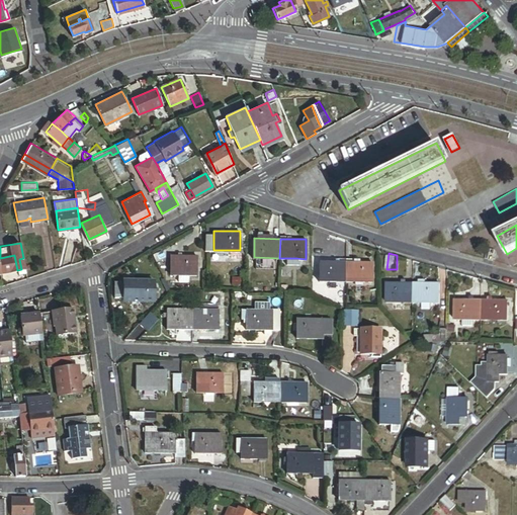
[(0,268),(1,273),(17,270),(14,255),(0,258),(0,268)]
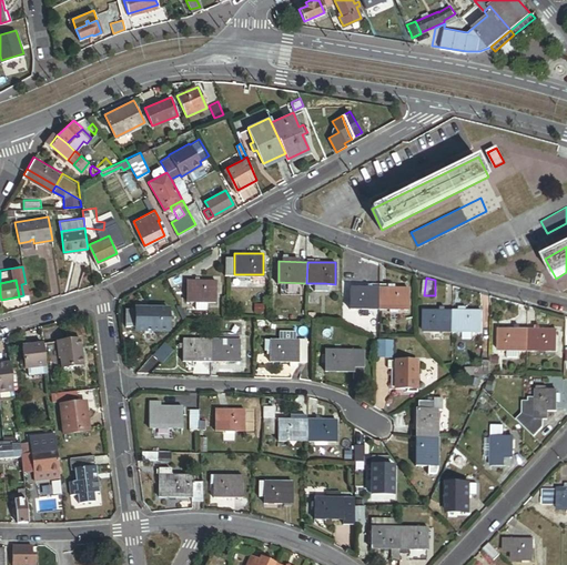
[(214,280),(186,280),(185,301),(194,301),(206,301),(214,302),(214,280)]
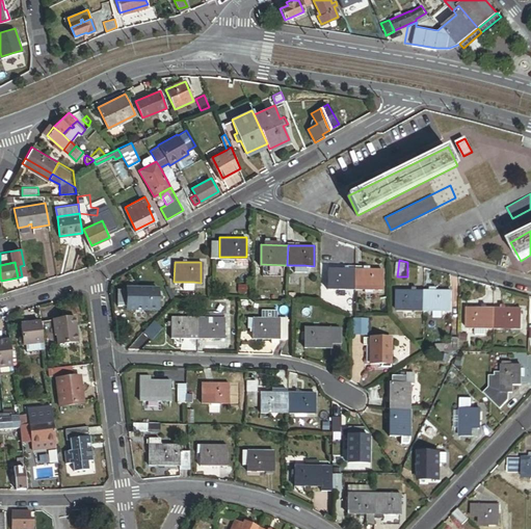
[(355,288),(355,268),(328,268),(328,288),(355,288)]
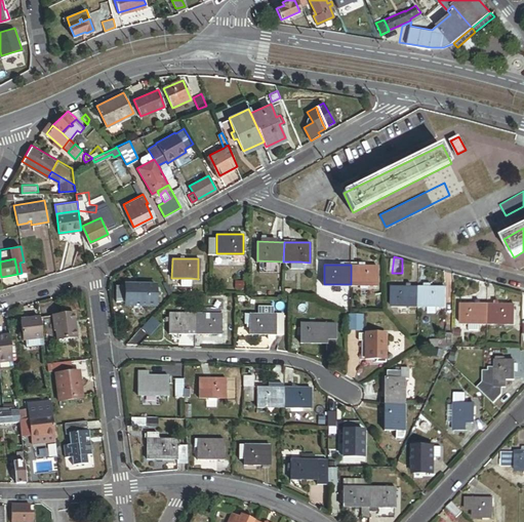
[(358,265),(351,265),(351,284),(377,285),(377,266),(358,265)]
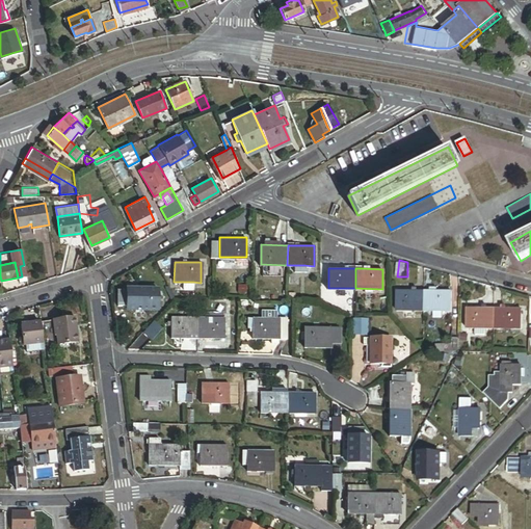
[(156,288),(126,288),(126,290),(126,306),(126,309),(156,309),(156,306),(156,296),(156,288)]
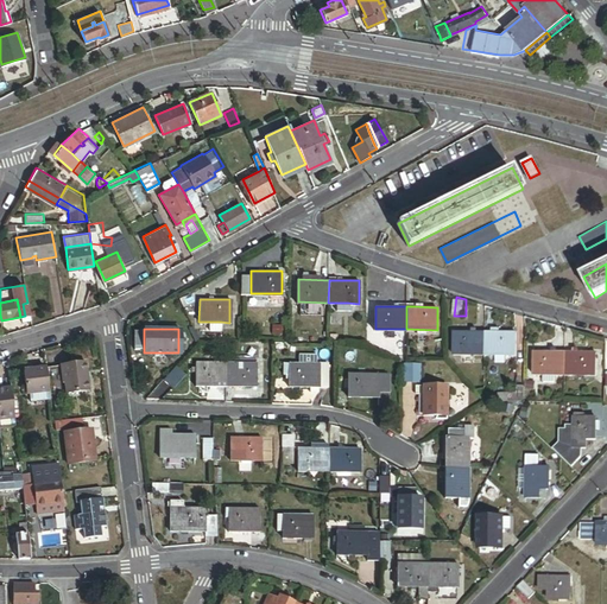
[(144,349),(144,331),(136,331),(136,336),(133,336),(133,349),(144,349)]
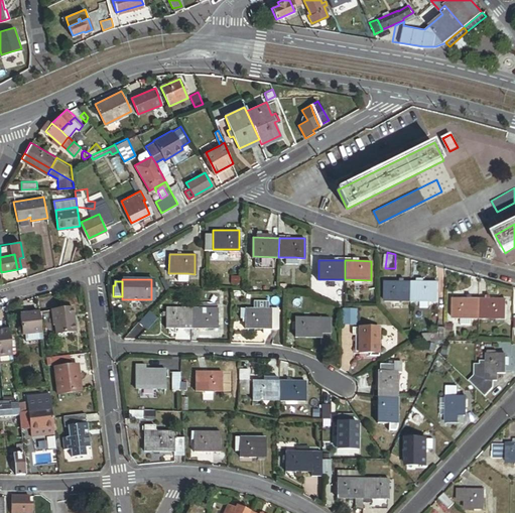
[(412,301),(412,281),(387,281),(386,300),(412,301)]
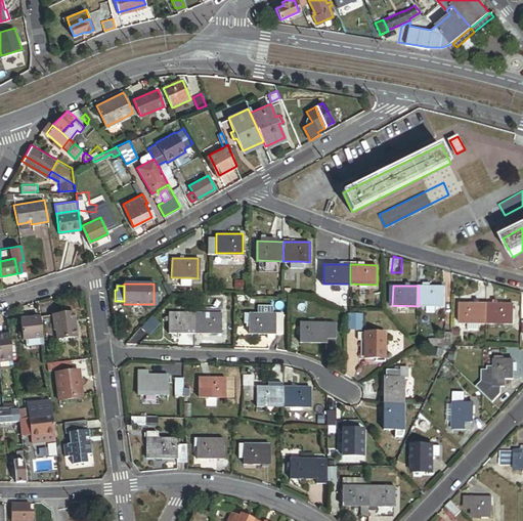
[(445,287),(419,286),(419,306),(445,306),(445,287)]
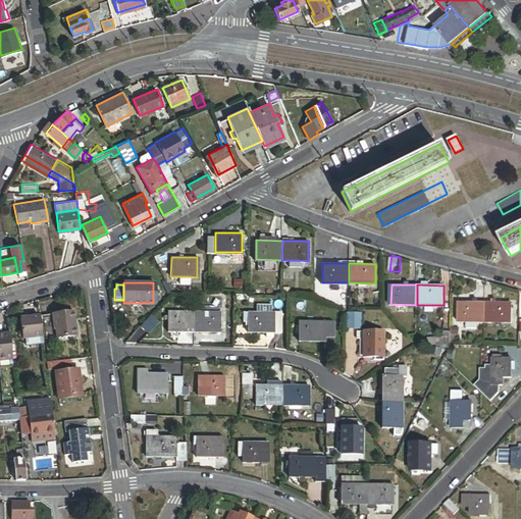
[(194,300),(175,300),(175,309),(194,309),(194,300)]
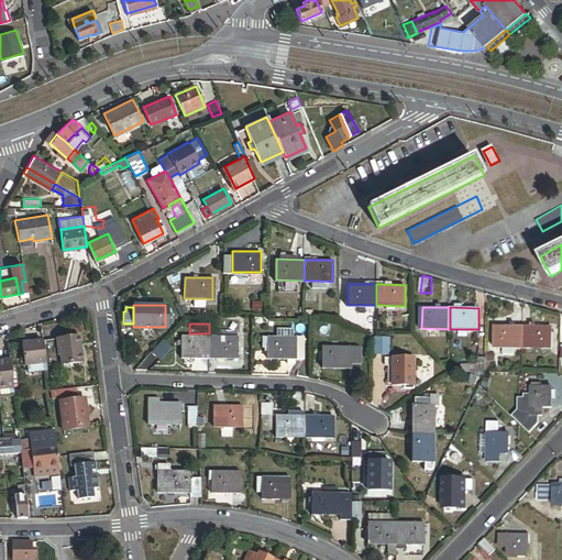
[(211,324),(209,324),(209,333),(237,335),(237,333),(237,328),(211,327),(211,324)]
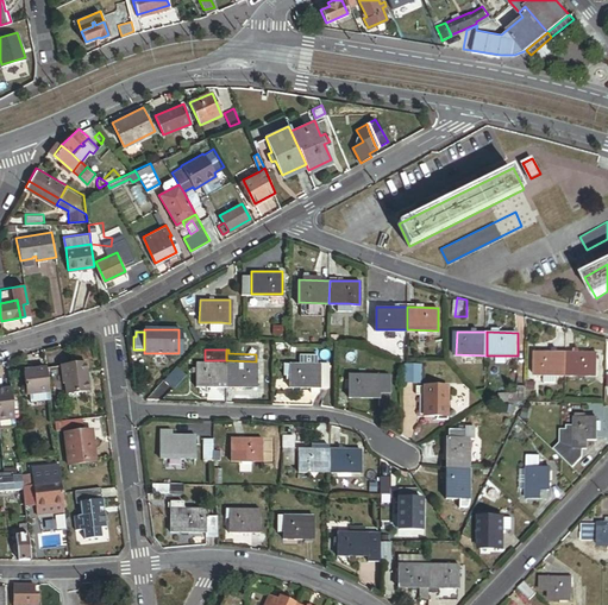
[(566,376),(566,353),(558,352),(553,352),(536,352),(536,375),(545,375),(556,375),(566,376)]
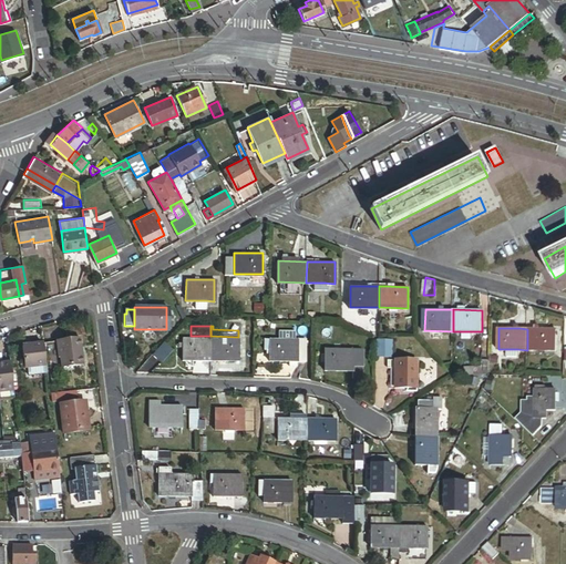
[(556,329),(527,329),(527,350),(556,350),(556,329)]
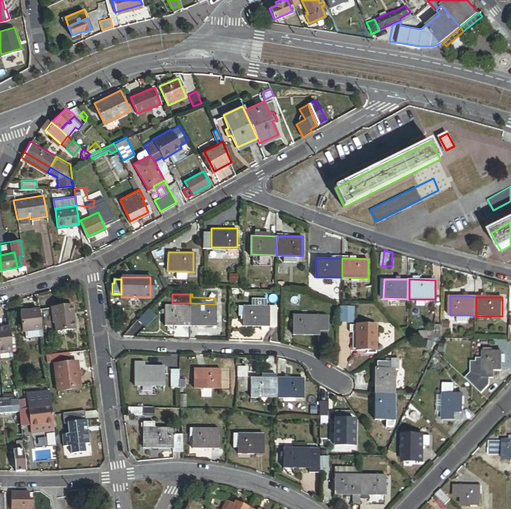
[(189,322),(190,303),(172,303),(165,303),(164,322),(189,322)]
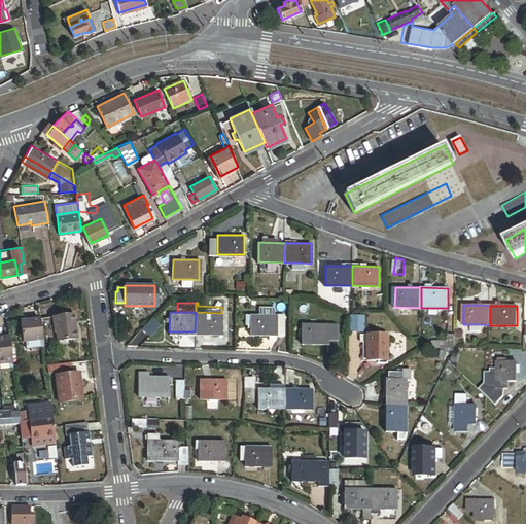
[(221,313),(196,312),(195,332),(221,333),(221,313)]
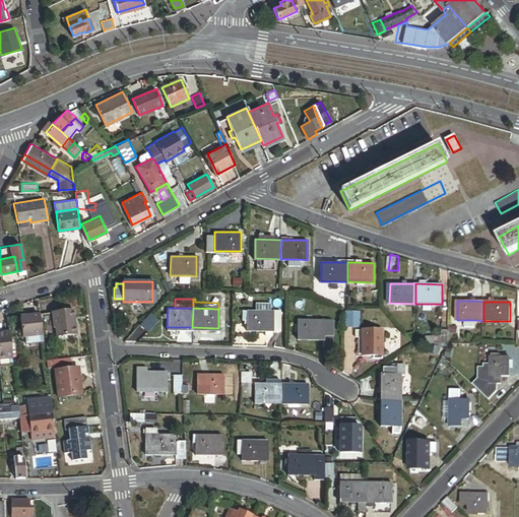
[(73,309),(53,312),(56,336),(76,333),(73,309)]
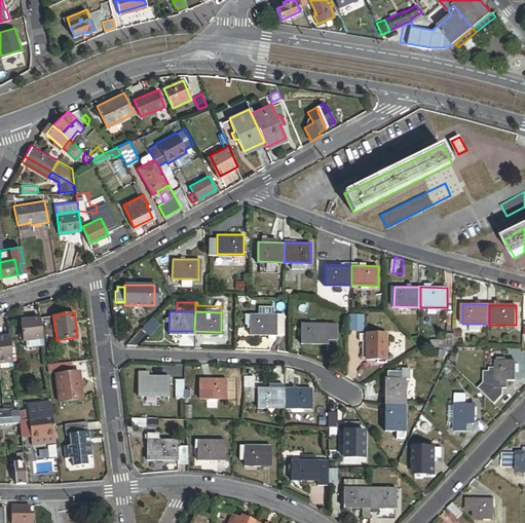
[(363,329),(363,313),(348,312),(348,329),(363,329)]
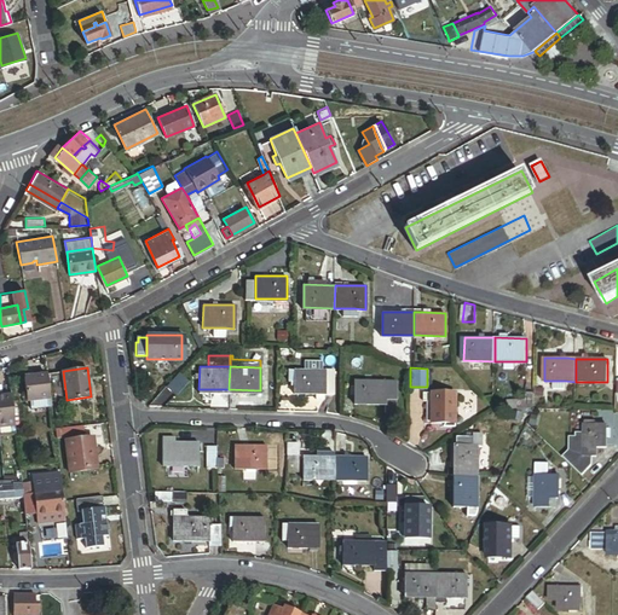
[(299,392),(306,392),(316,392),(323,392),(324,392),(324,369),(293,369),(293,379),(293,392),(299,392)]
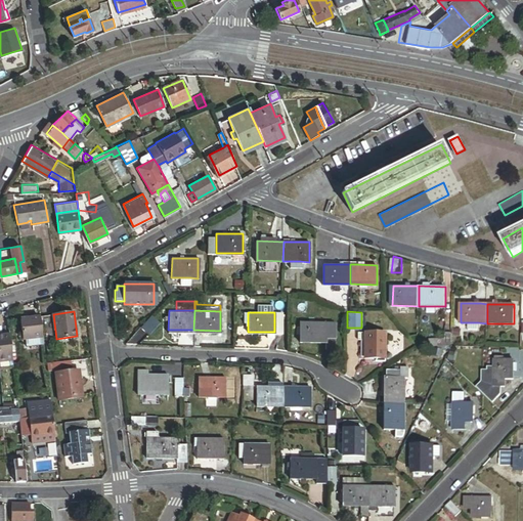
[(23,339),(42,336),(40,316),(19,318),(23,339)]
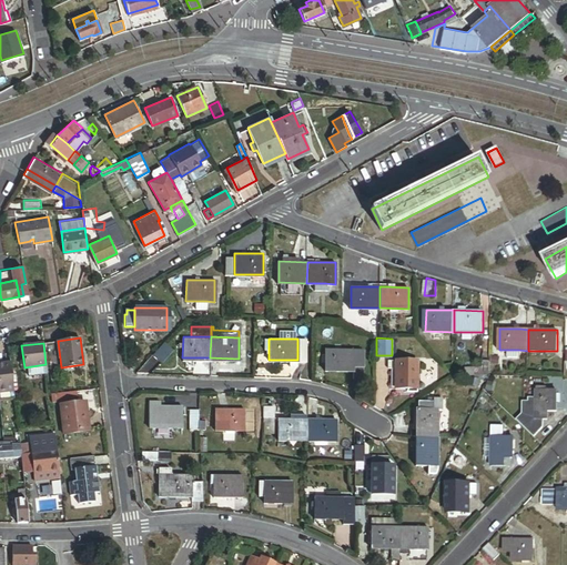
[(363,347),(324,347),(324,370),(352,370),(352,376),(362,377),(363,347)]
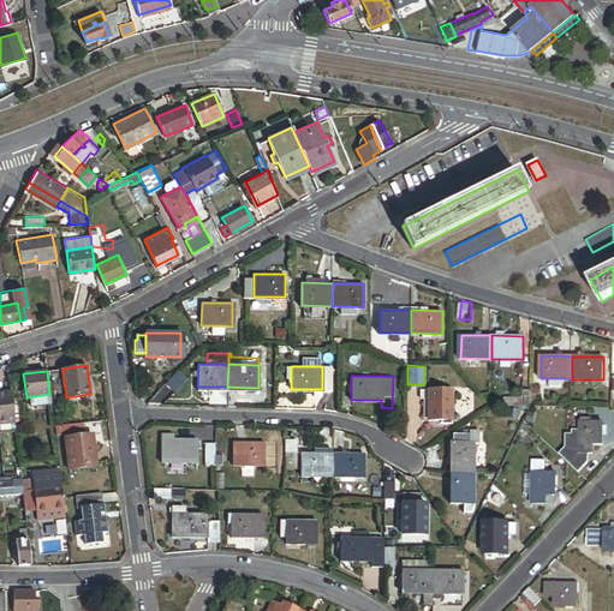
[(429,388),(428,396),(428,417),(441,417),(451,418),(452,388),(429,388)]
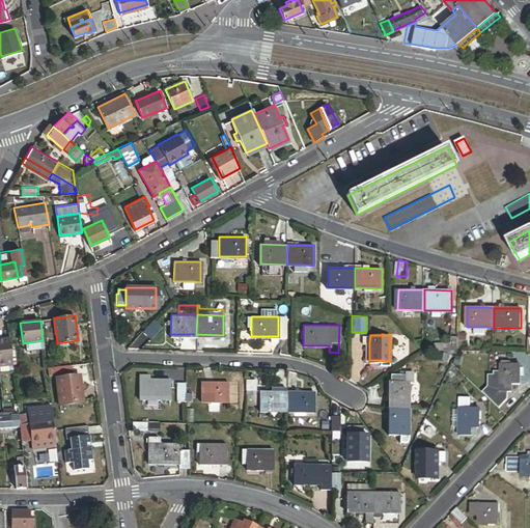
[(457,350),(458,336),(450,336),(450,343),(443,342),(443,350),(457,350)]
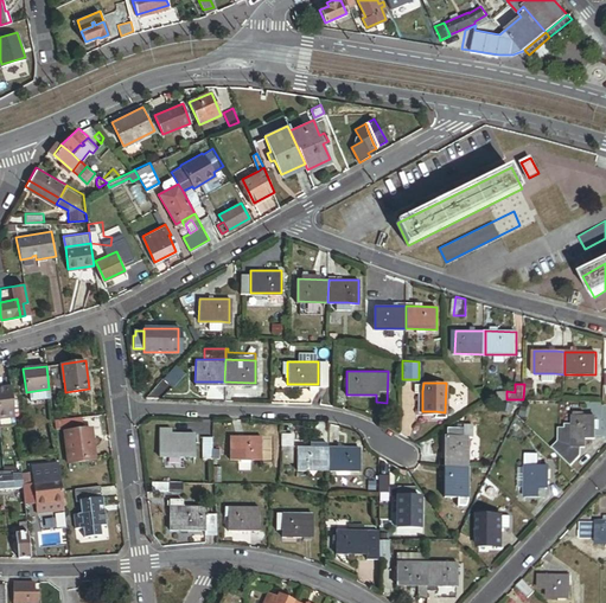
[(0,416),(14,415),(11,386),(0,386),(0,416)]
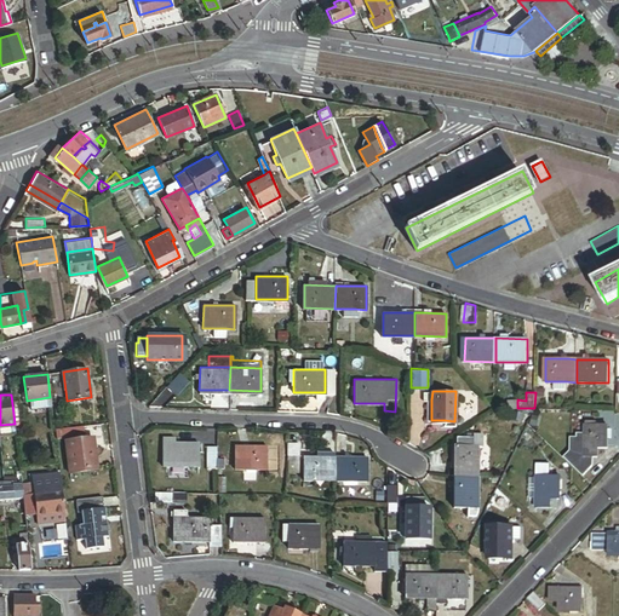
[(28,410),(51,407),(50,397),(27,401),(28,410)]
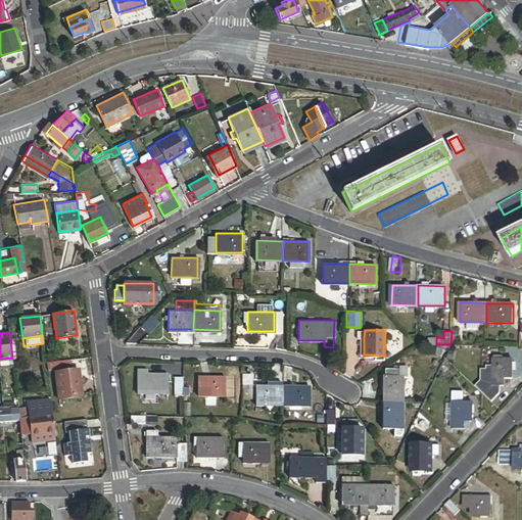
[(70,359),(55,361),(56,368),(72,367),(70,359)]
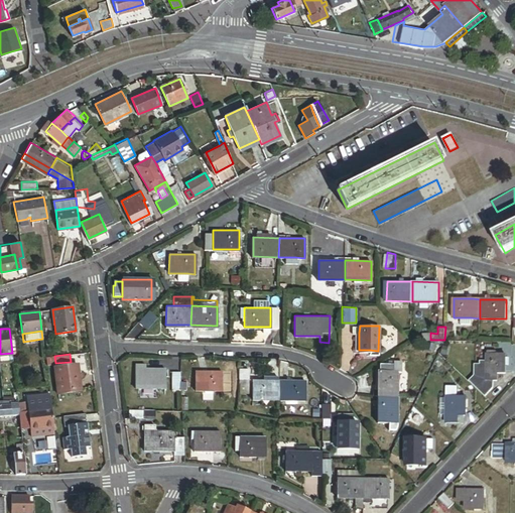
[(505,362),(505,354),(495,354),(487,354),(486,359),(486,380),(493,380),(497,380),(498,373),(504,373),(505,362)]
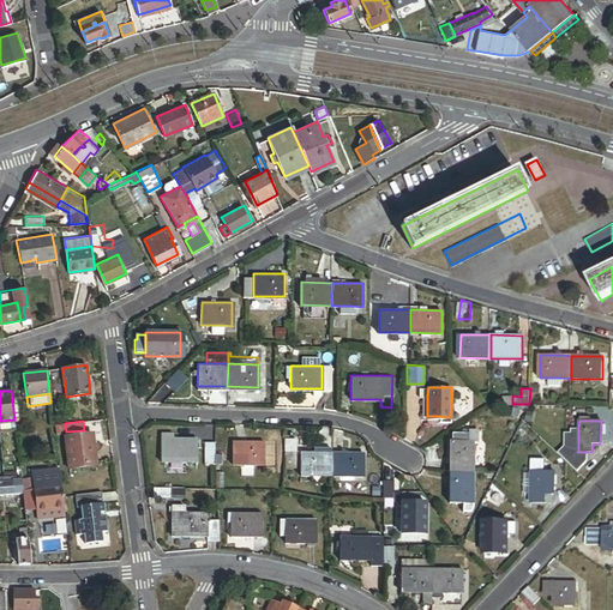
[(65,423),(55,424),(56,433),(66,432),(65,423)]
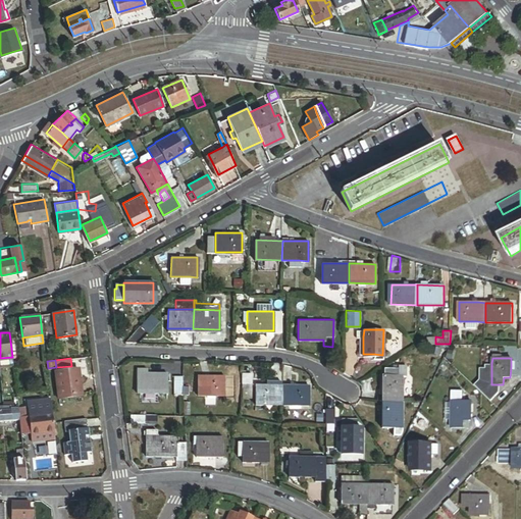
[(491,384),(491,363),(484,363),(484,366),(479,366),(478,377),(473,383),(490,400),(499,391),(499,384),(491,384)]
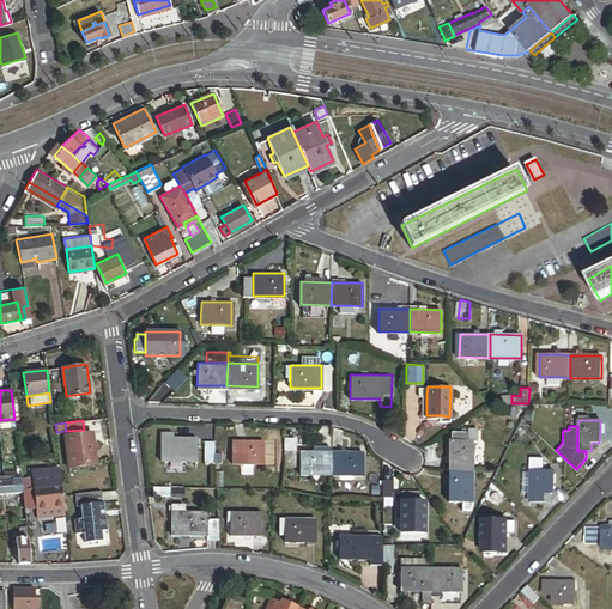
[(452,432),(452,440),(468,440),(468,428),(464,428),(464,432),(452,432)]
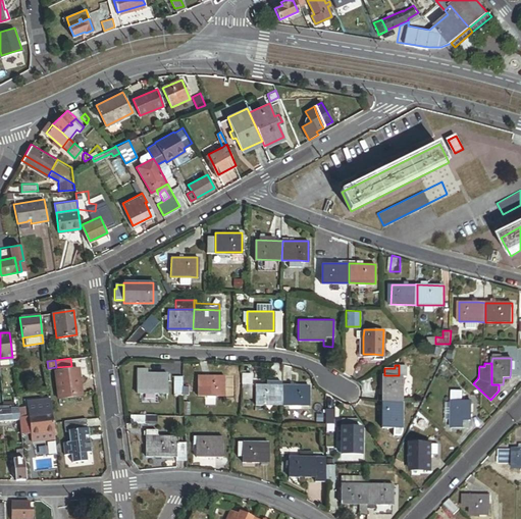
[(58,396),(82,393),(79,367),(55,370),(58,396)]
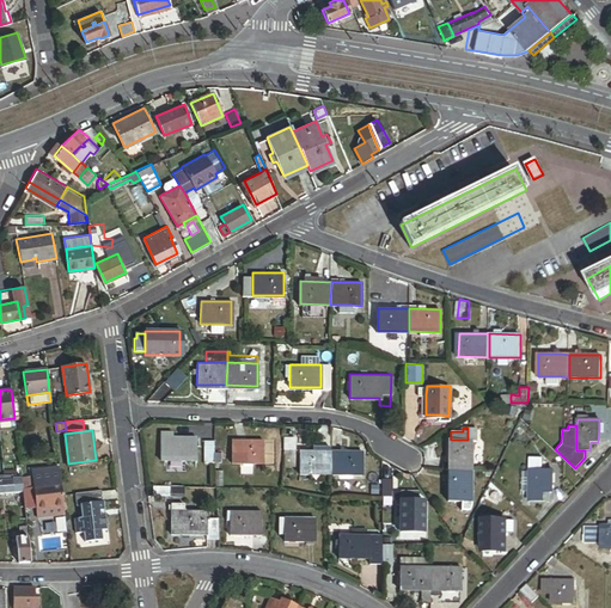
[(164,434),(160,434),(160,458),(195,458),(195,434),(170,434),(164,434)]
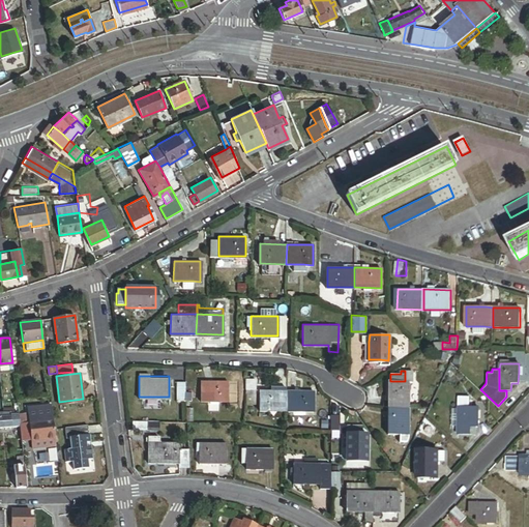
[(255,378),(244,378),(244,388),(255,388),(255,378)]
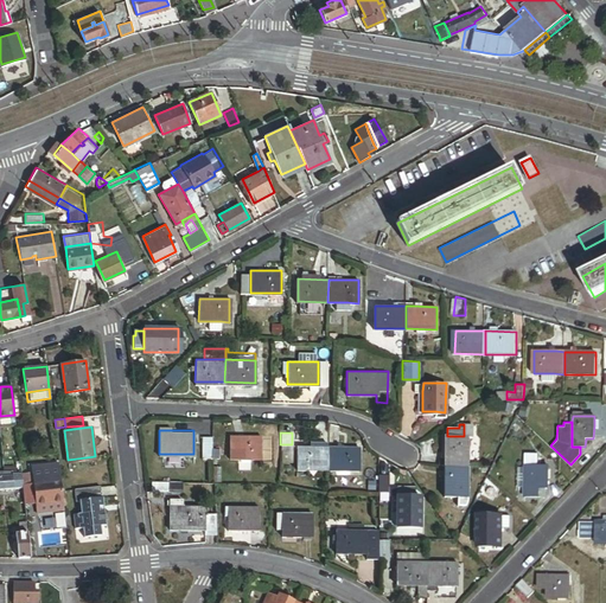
[(260,435),(229,434),(229,456),(260,457),(260,435)]
